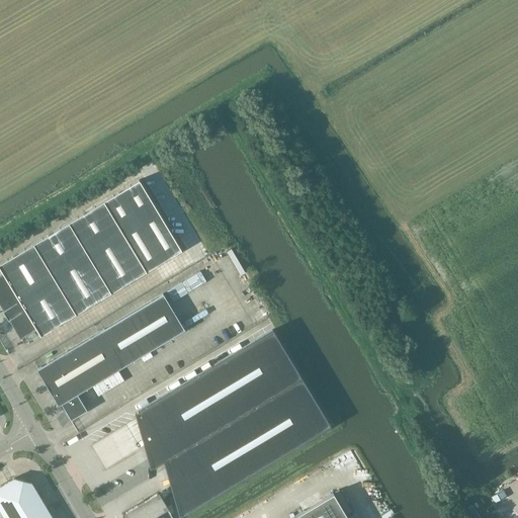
[(39,335),(146,271),(181,250),(139,180),(0,263),(0,269),(3,274),(0,275),(0,301),(20,335),(34,327),(39,335)]
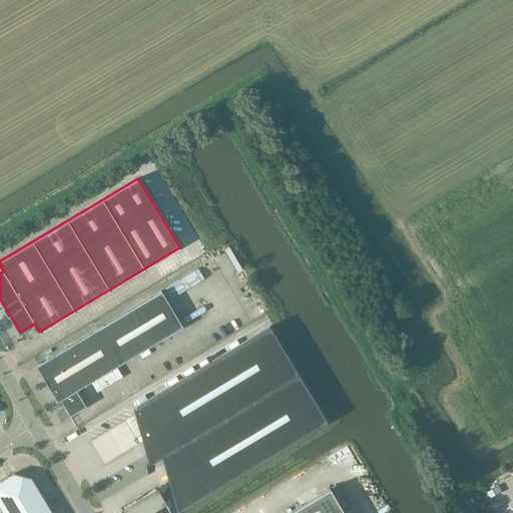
[(169,298),(183,289),(177,280),(163,289),(169,298)]
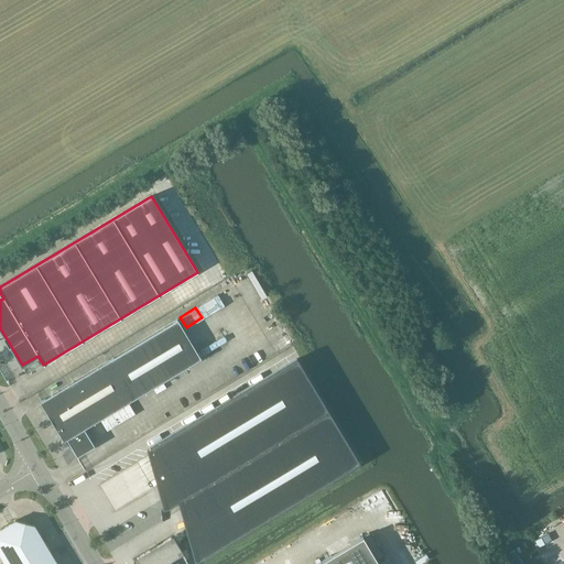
[(199,358),(176,321),(109,361),(41,402),(64,441),(61,442),(64,448),(69,445),(76,456),(94,446),(84,429),(84,427),(131,399),(199,358)]
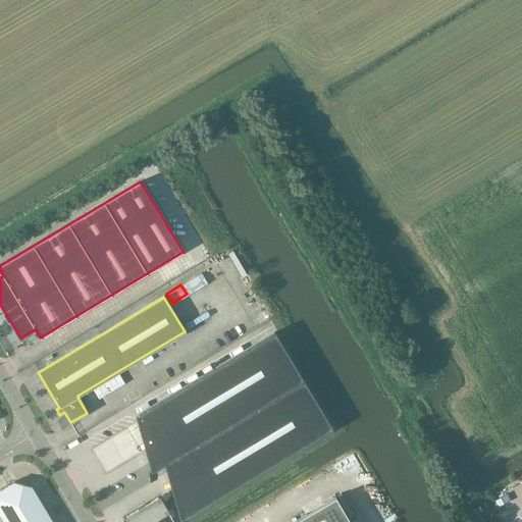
[(140,420),(142,419),(156,444),(148,449),(154,470),(164,464),(167,462),(177,497),(173,499),(164,505),(160,498),(159,497),(157,498),(158,498),(125,517),(123,518),(124,519),(126,521),(174,521),(173,521),(167,510),(178,503),(184,518),(332,428),(274,332),(139,414),(140,419),(140,420)]
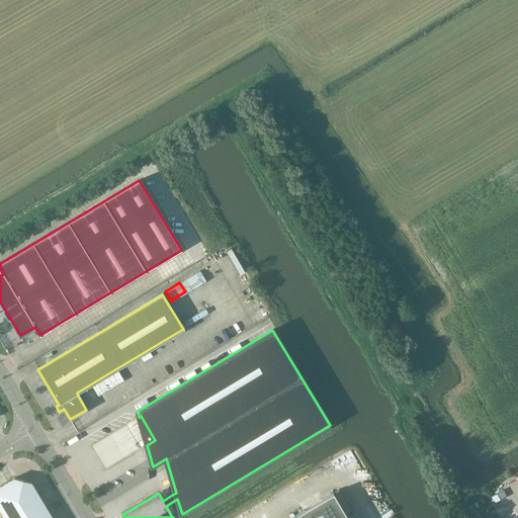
[(12,479),(0,485),(0,510),(4,517),(52,517),(31,483),(12,479)]
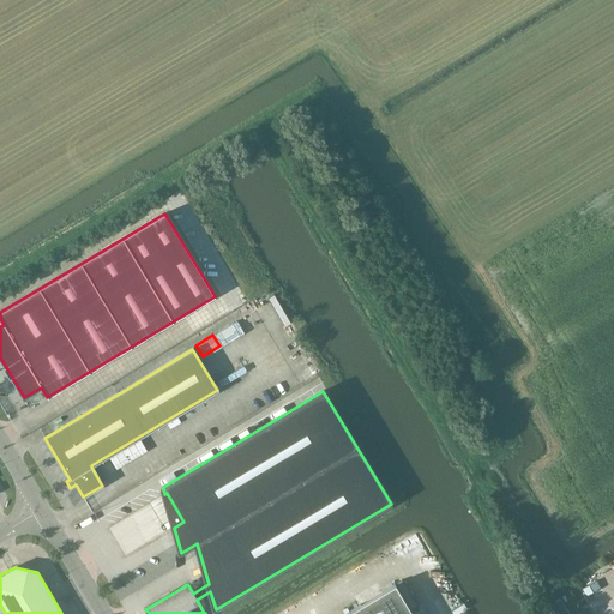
[(161,577),(122,600),(127,607),(166,584),(161,577)]
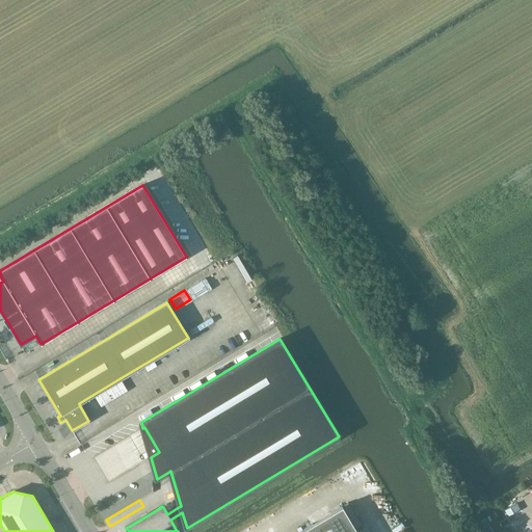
[(505,508),(507,514),(520,509),(517,503),(505,508)]
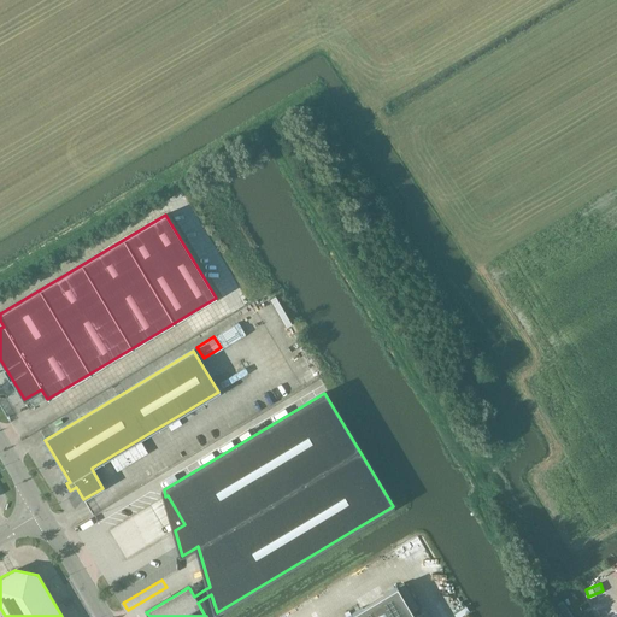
[(413,616),(397,587),(352,613),(345,616),(413,616)]
